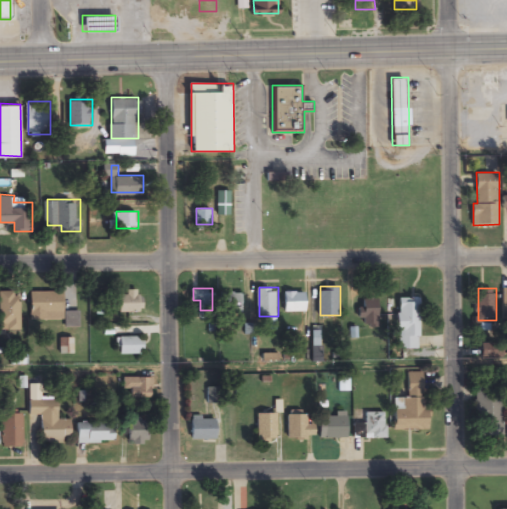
[(1,290),(1,329),(23,329),(23,290),(1,290)]
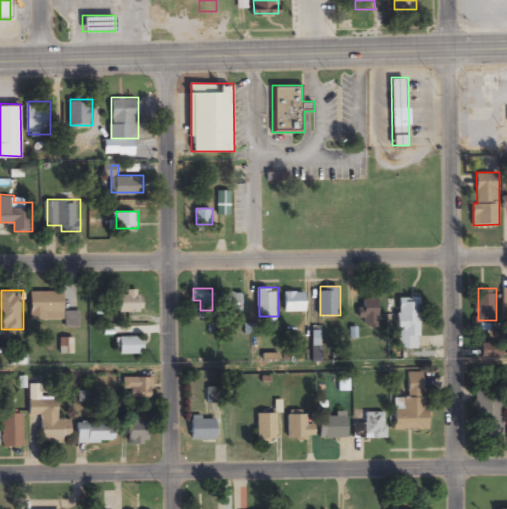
[(65,290),(32,290),(32,318),(65,318),(65,290)]
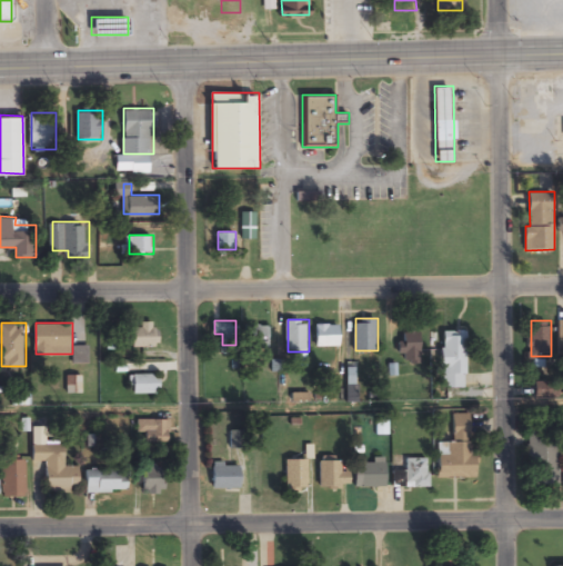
[(158,323),(132,323),(132,346),(158,346),(158,323)]
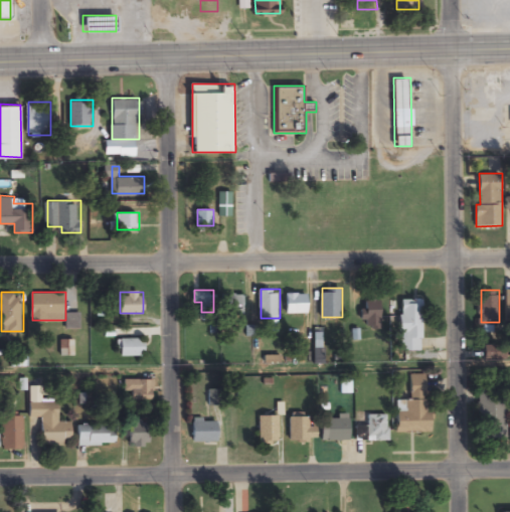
[(287,313),(309,313),(309,293),(287,293),(287,313)]
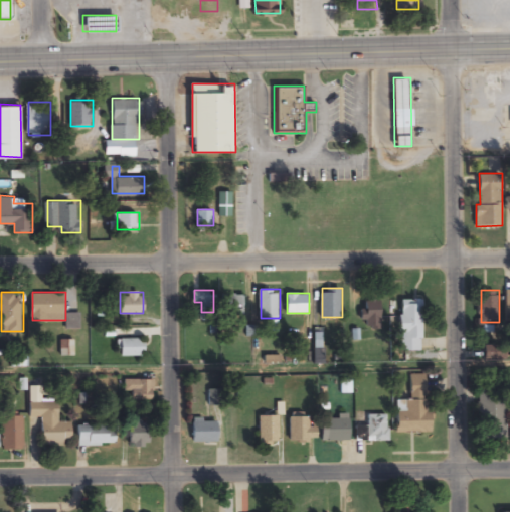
[(226,314),(246,314),(246,294),(226,294),(226,314)]
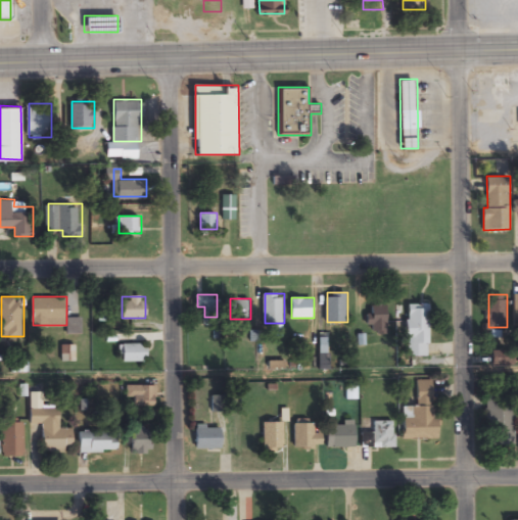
[(388,303),(371,303),(371,334),(388,334),(388,303)]
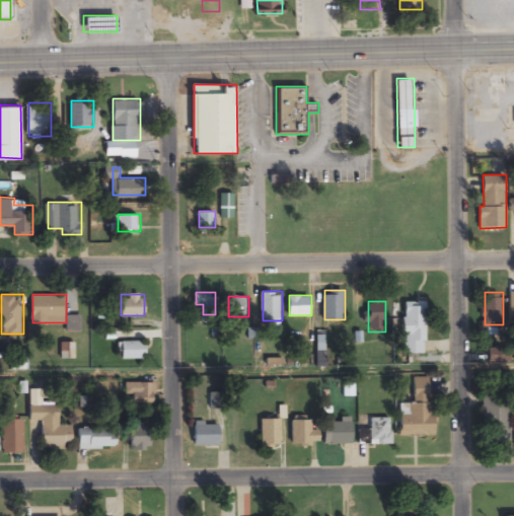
[(427,301),(405,301),(405,352),(427,352),(427,301)]
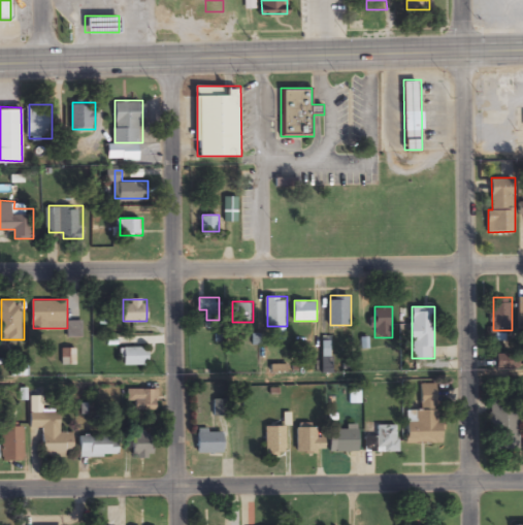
[(151,364),(151,347),(124,347),(124,364),(151,364)]
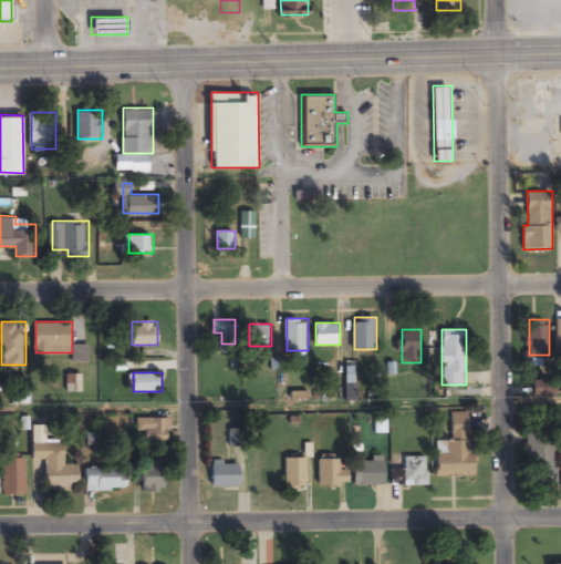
[(84,399),(84,379),(69,379),(69,399),(84,399)]
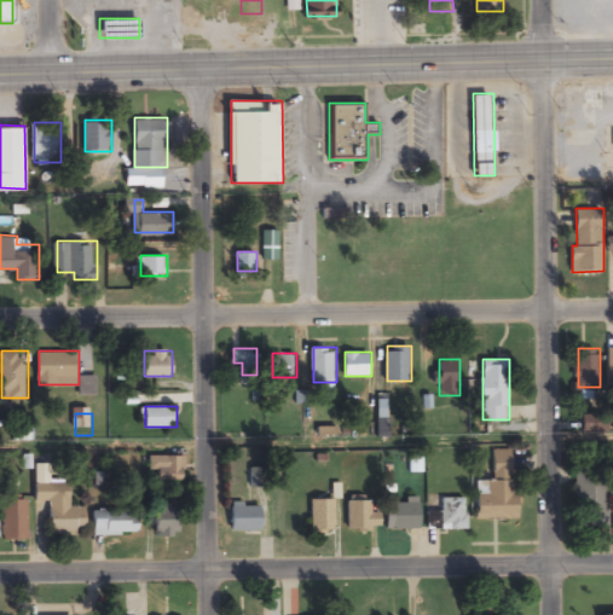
[(611,415),(585,415),(585,429),(611,429),(611,415)]
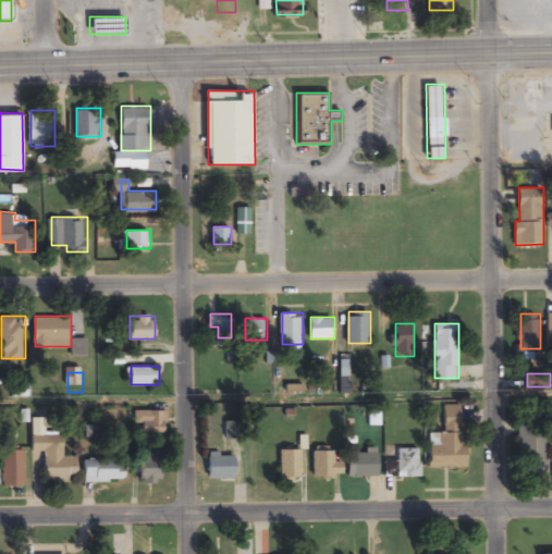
[(431,467),(465,467),(465,404),(444,404),(444,432),(431,432),(431,467)]
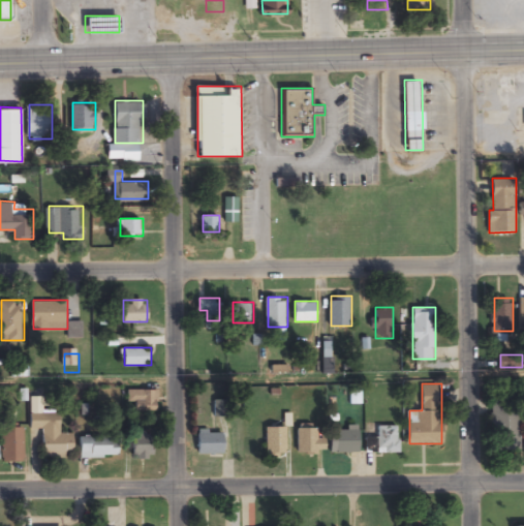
[(159,410),(159,390),(129,390),(129,410),(159,410)]
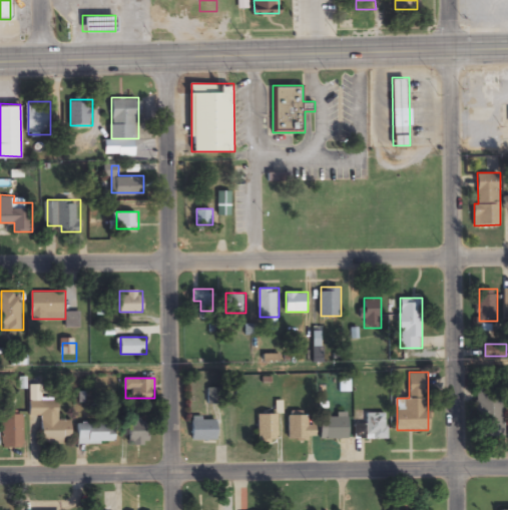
[(43,415),(42,442),(71,442),(72,419),(60,419),(60,398),(45,398),(45,384),(32,384),(32,414),(43,415)]
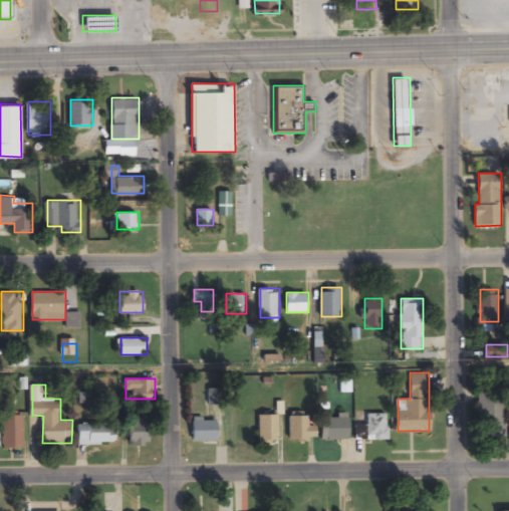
[(505,387),(478,387),(479,436),(506,435),(505,387)]
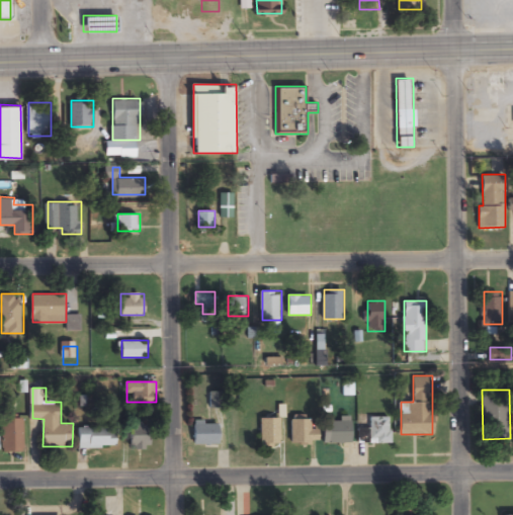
[(393,416),(370,416),(370,442),(393,442),(393,416)]
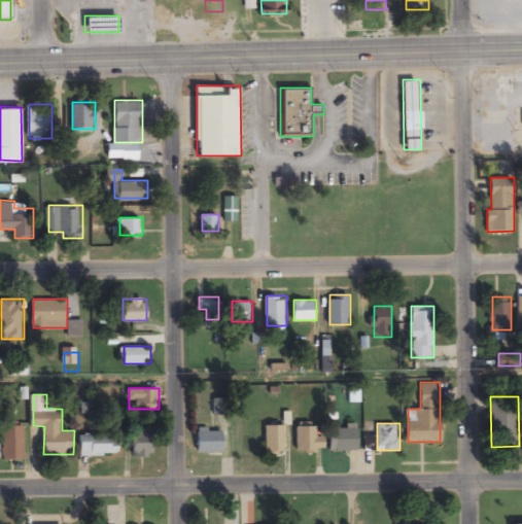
[(4,458),(27,458),(27,424),(4,424),(4,458)]
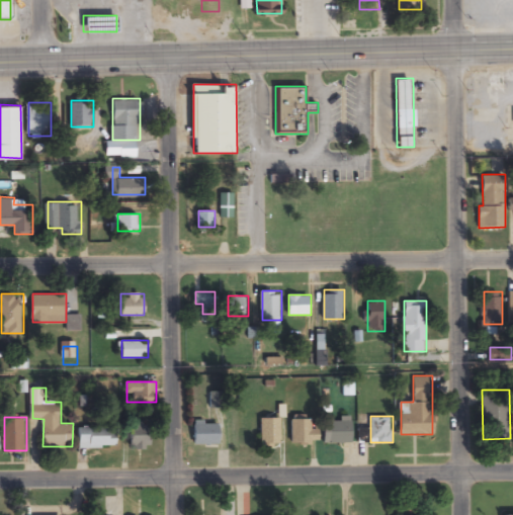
[(262,418),(262,446),(282,446),(282,418),(262,418)]
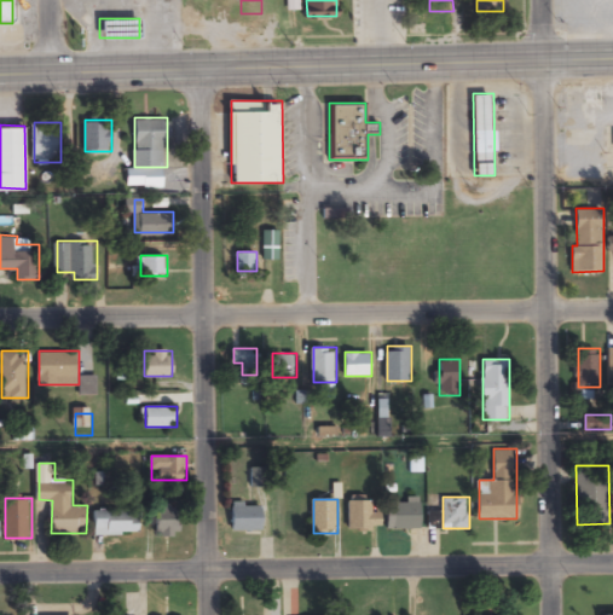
[(382,512),(374,512),(374,499),(350,499),(350,529),(382,529),(382,512)]
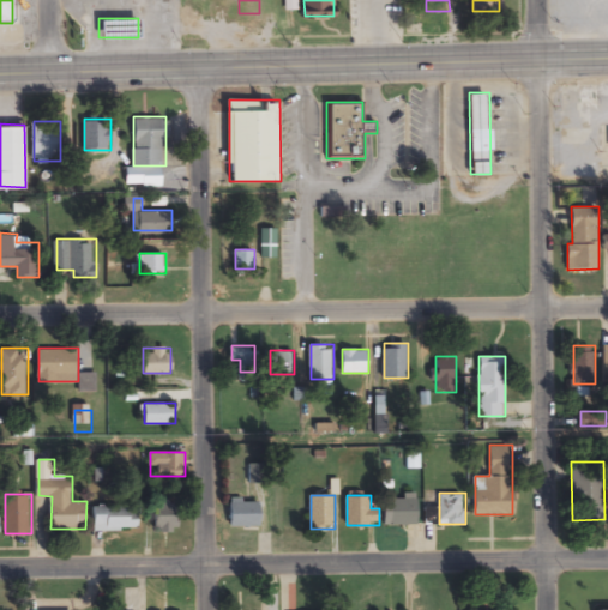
[(420,524),(420,497),(389,497),(389,524),(420,524)]
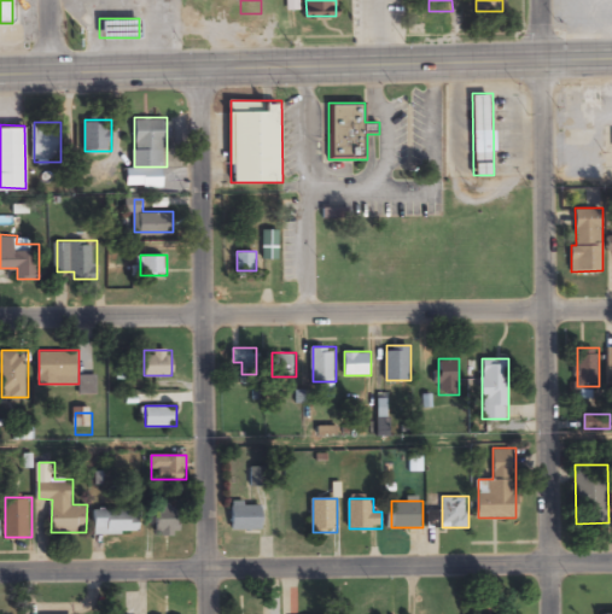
[(155,502),(155,534),(180,534),(180,502),(155,502)]
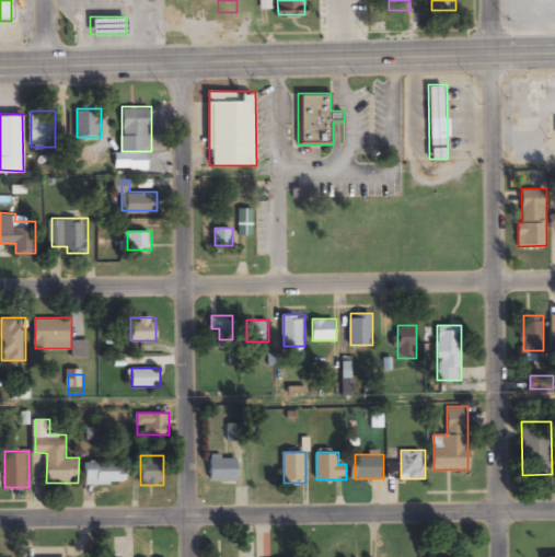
[(210,480),(239,480),(239,455),(210,455),(210,480)]
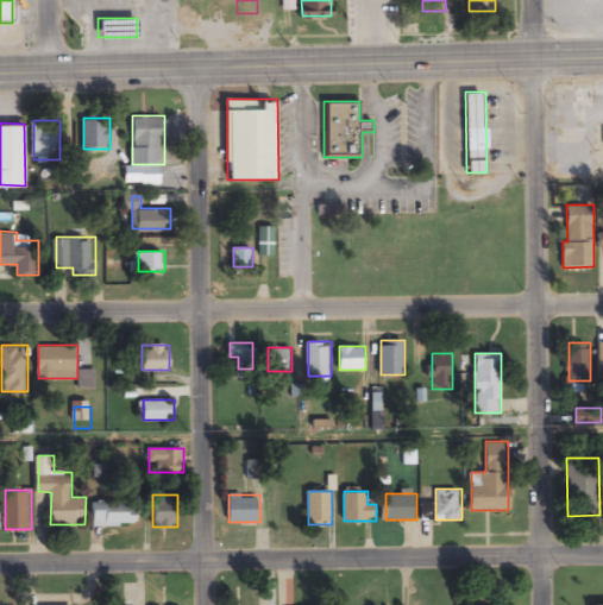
[(93,499),(93,524),(138,524),(138,499),(93,499)]
